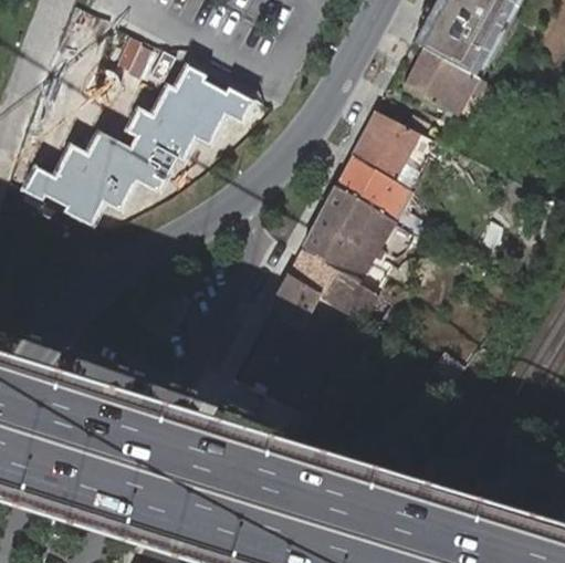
[(431,0),(414,35),(493,76),(532,0),(431,0)]
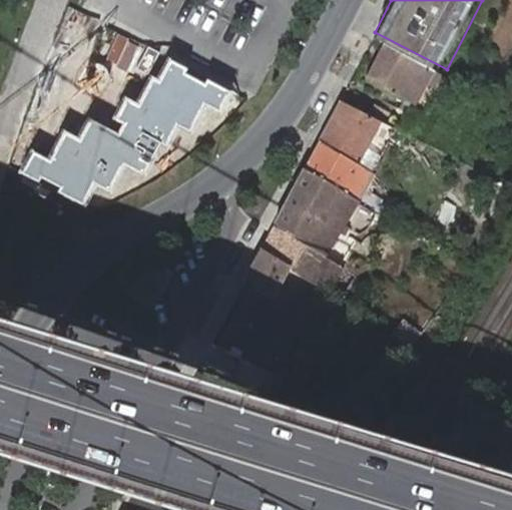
[(423,103),(442,67),(383,37),(364,72),(423,103)]
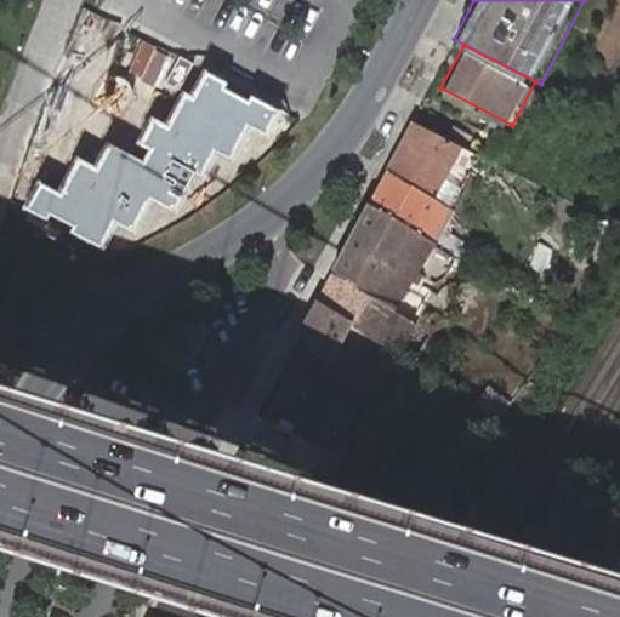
[(61,193),(39,182),(27,206),(100,244),(113,218),(132,228),(149,195),(172,206),(192,169),(202,173),(215,147),(229,154),(245,123),(265,132),(277,108),(251,95),(249,101),(221,87),(225,79),(204,69),(191,97),(182,92),(166,123),(151,115),(137,142),(151,148),(143,161),(109,144),(97,167),(78,158),(61,193)]
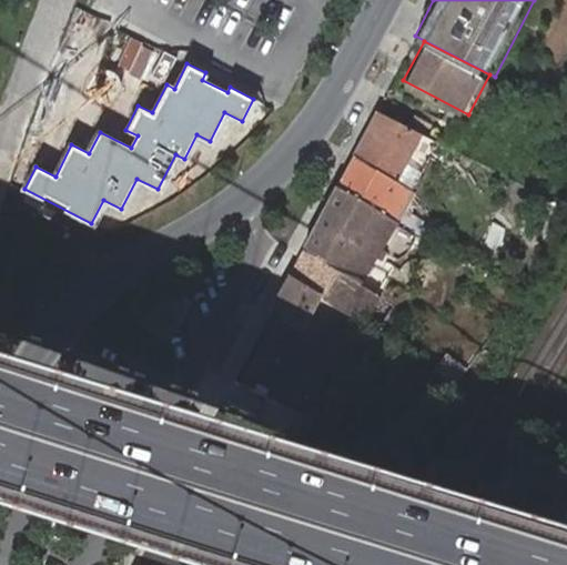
[(377,106),(355,148),(403,172),(425,130),(408,121),(377,106)]
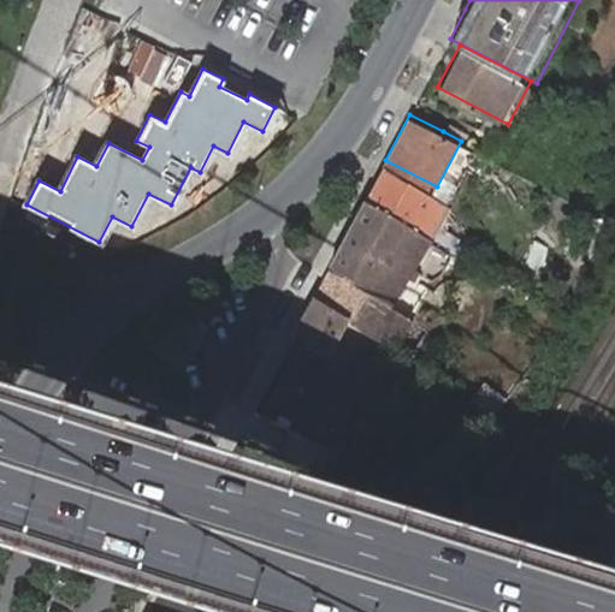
[(461,141),(469,144),(478,130),(451,117),(443,131),(461,141)]
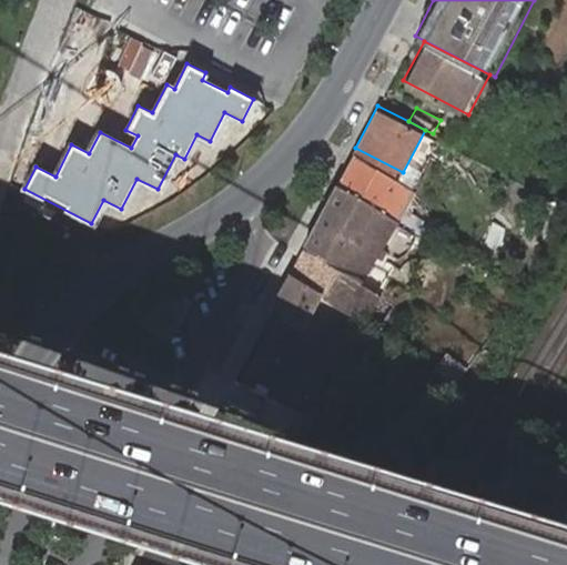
[(355,148),(337,181),(390,209),(407,174),(403,172),(355,148)]
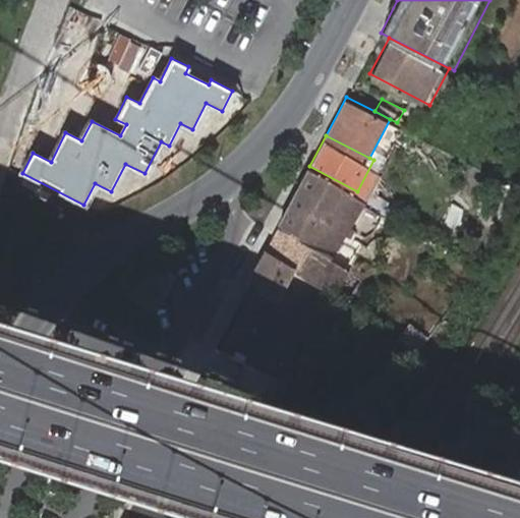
[(357,191),(309,166),(267,246),(298,262),(315,270),(323,257),(357,191)]
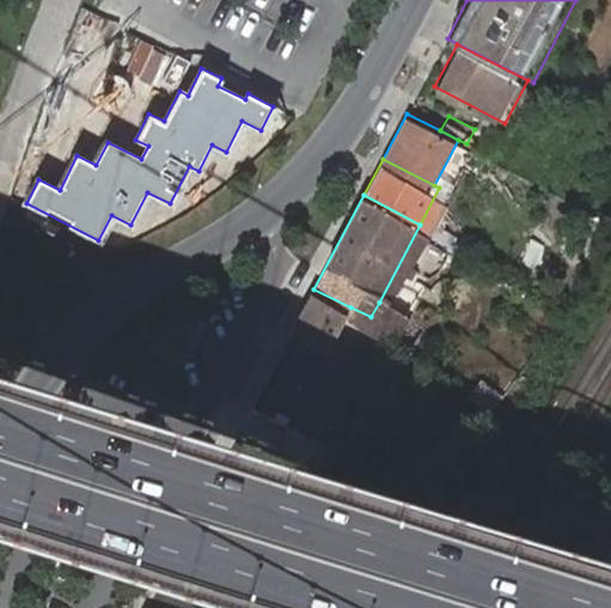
[(451,240),(460,222),(438,209),(428,228),(451,240)]
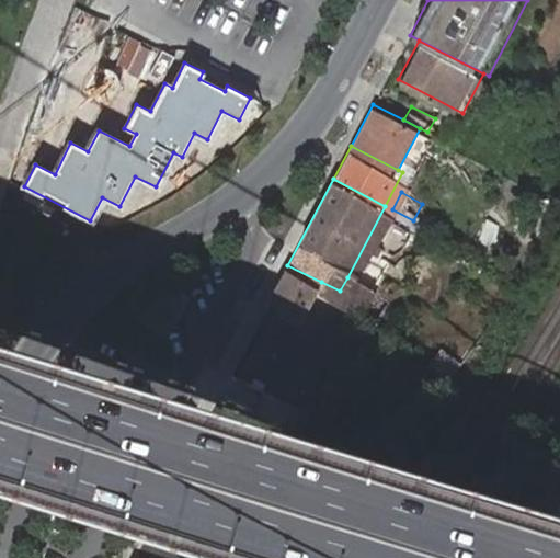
[(287,265),(271,296),(305,315),(321,282),(287,265)]
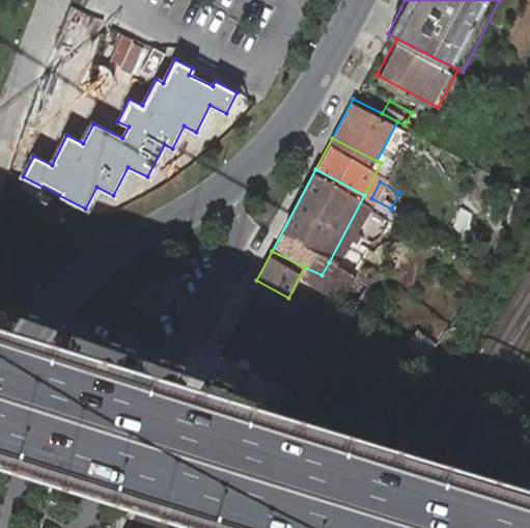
[(322,275),(332,280),(339,268),(329,262),(322,275)]
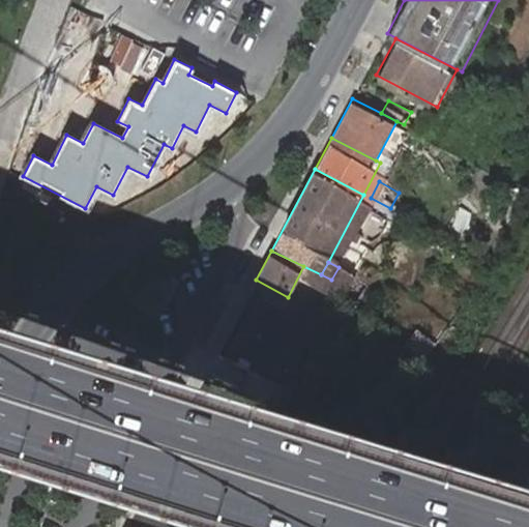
[(288,297),(256,280),(219,347),(280,376),(331,280),(321,274),(303,266),(288,297)]
